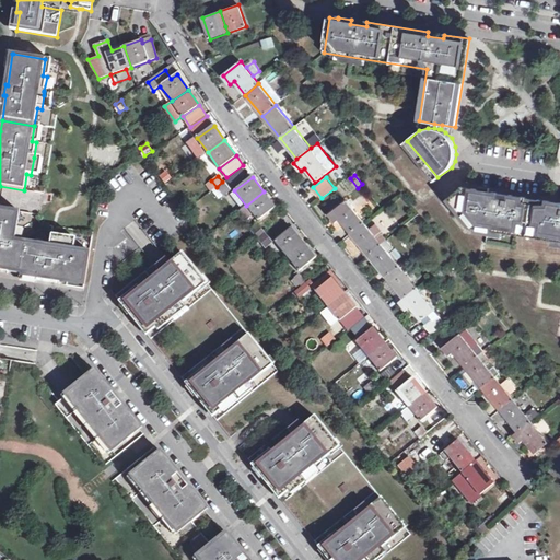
[(229,191),(222,182),(217,187),(223,196),(229,191)]
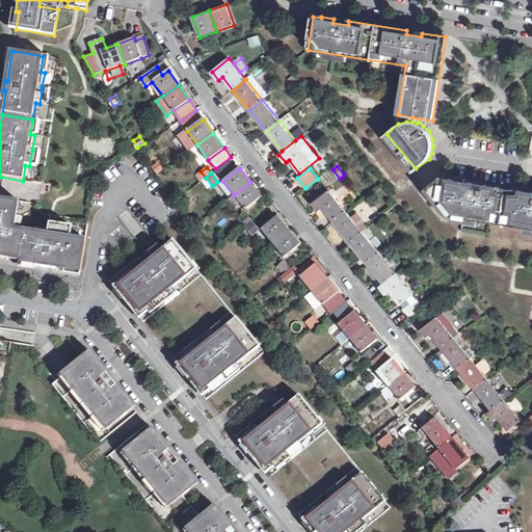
[(439,179),(424,190),(445,214),(531,228),(531,193),(485,186),(484,190),(473,188),(474,184),(439,179)]
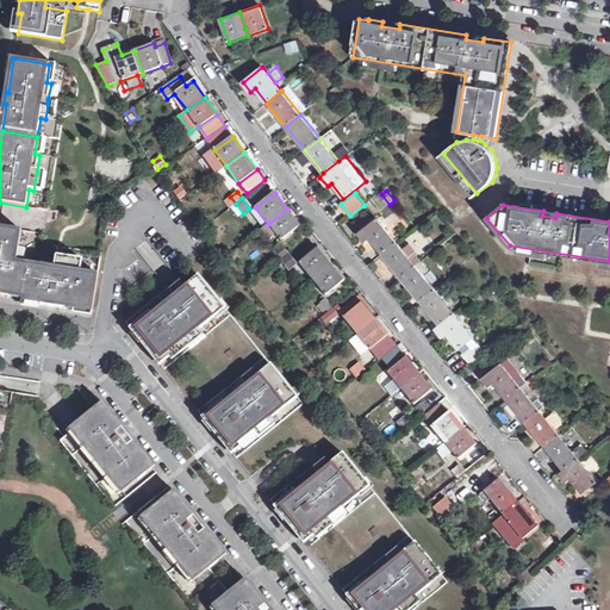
[(263,228),(268,224),(255,207),(250,212),(263,228)]
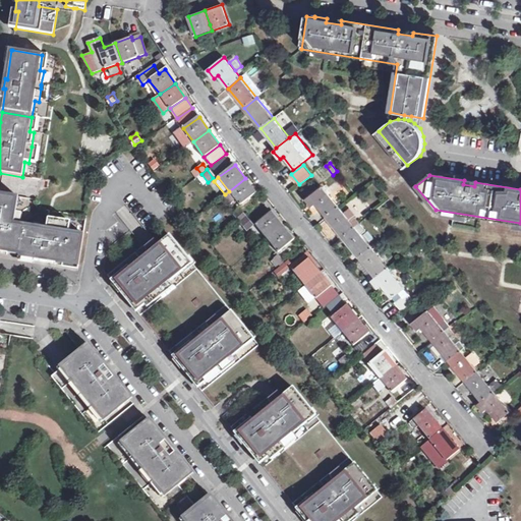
[(256,192),(245,178),(229,191),(235,199),(239,206),(256,192)]
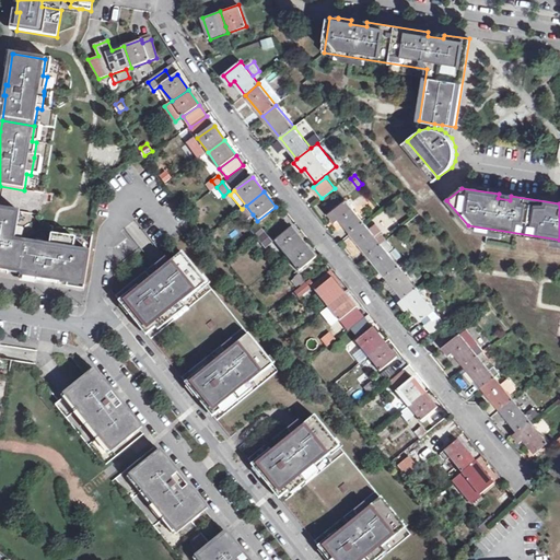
[(340,220),(351,234),(364,222),(347,200),(329,214),(336,222),(340,220)]
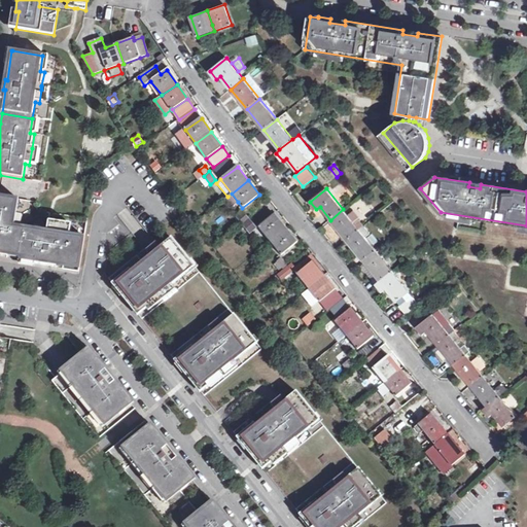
[(230,208),(238,202),(232,194),(227,197),(223,201),(230,208)]
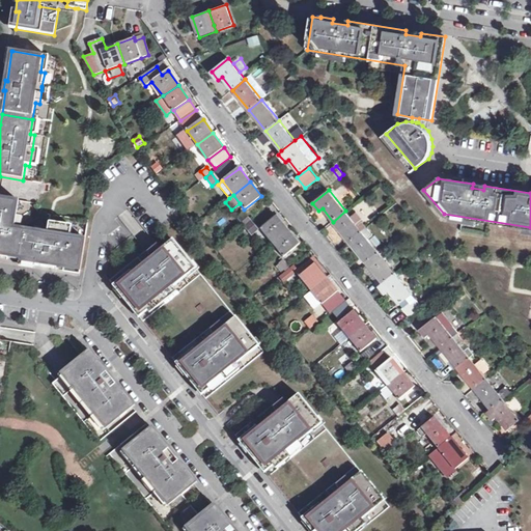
[(20,201),(0,197),(0,256),(17,260),(23,230),(12,228),(15,217),(17,217),(20,201)]
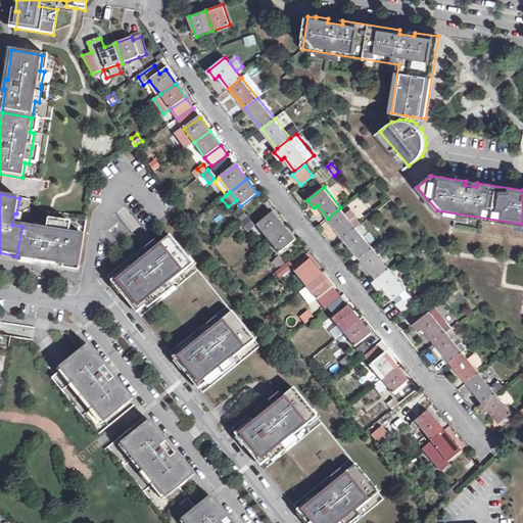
[(328,219),(343,238),(357,228),(351,222),(355,219),(358,217),(351,209),(346,215),(340,207),(328,219)]
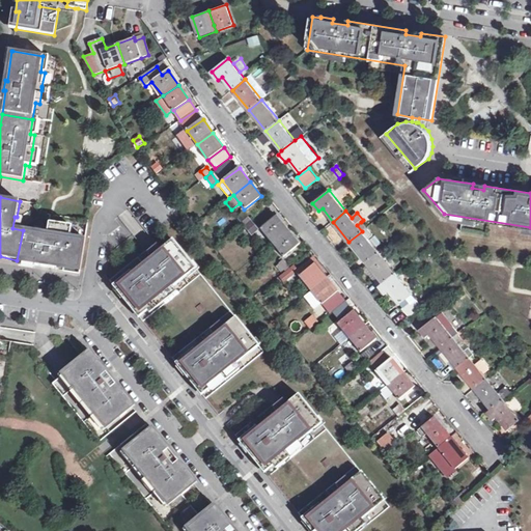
[(240,220),(245,226),(251,221),(246,215),(240,220)]
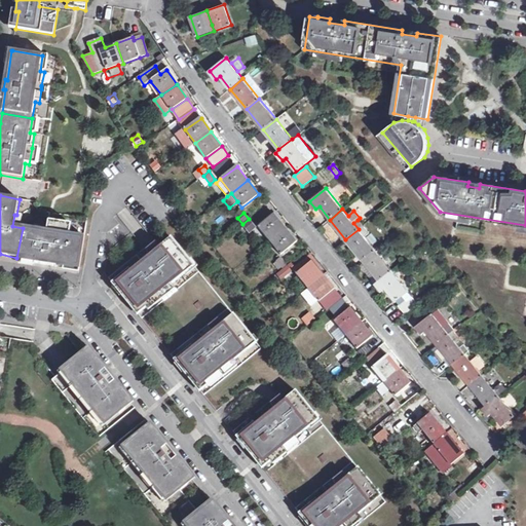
[(269,240),(286,227),(274,214),(258,227),(269,240)]
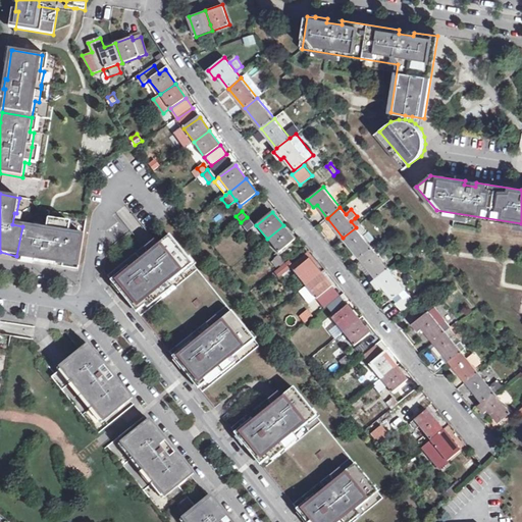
[(254,225),(247,217),(241,222),(247,230),(254,225)]
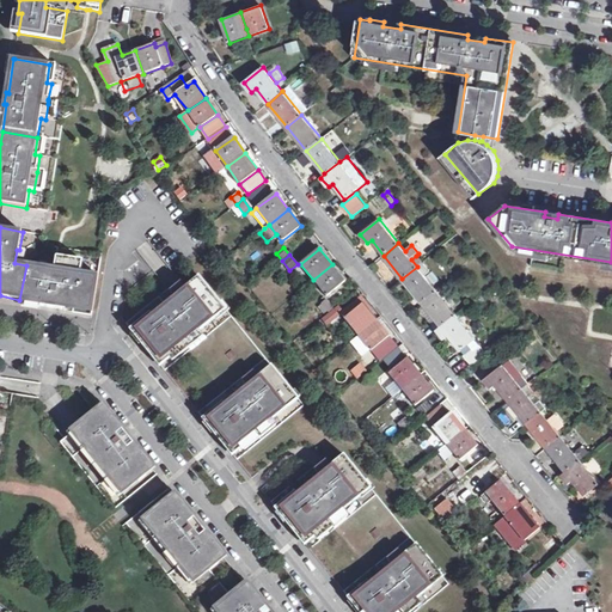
[(416,256),(411,259),(417,267),(422,262),(416,256)]
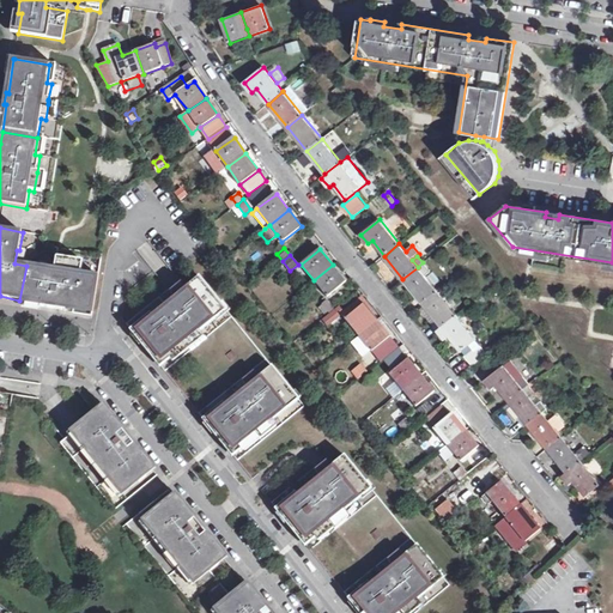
[(388,284),(395,279),(383,259),(375,263),(388,284)]
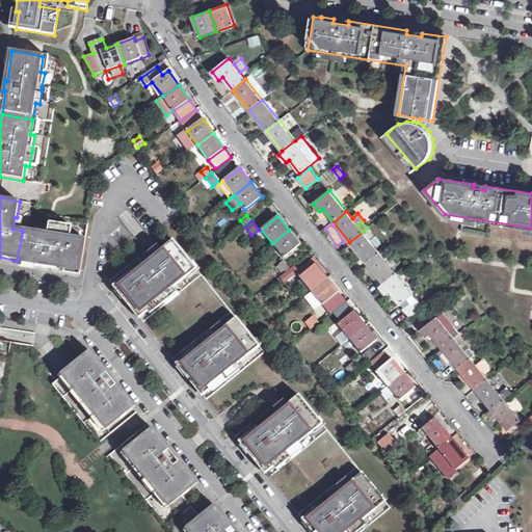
[(349,242),(366,263),(379,251),(369,239),(373,235),(367,228),(363,232),(349,242)]
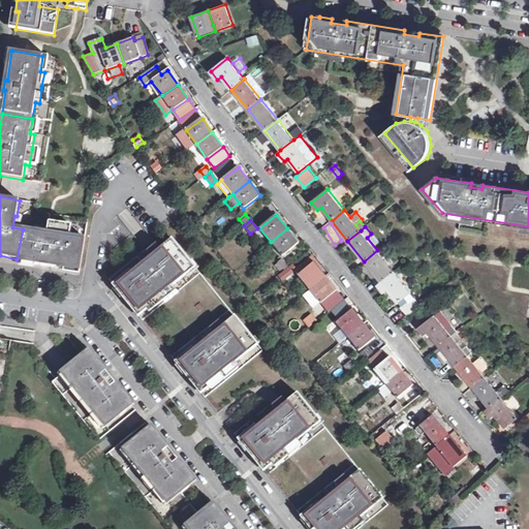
[(23,227),(23,229),(17,259),(81,270),(86,239),(70,236),(70,231),(52,228),(48,227),(47,230),(23,227)]
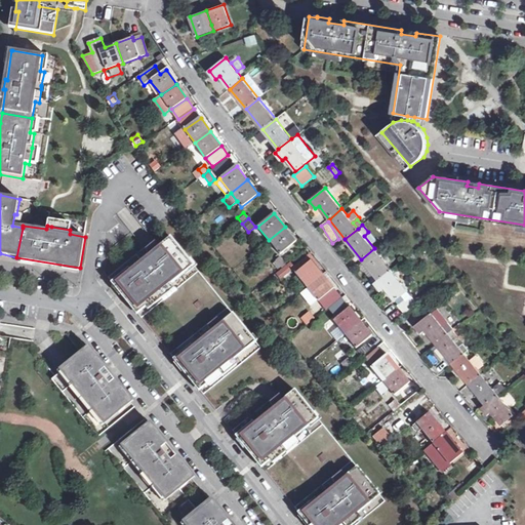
[(285,227),(269,240),(281,254),(296,241),(285,227)]
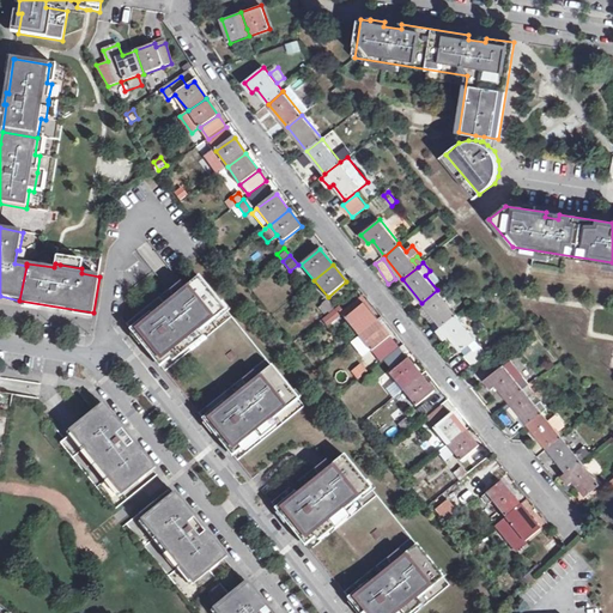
[(150,352),(165,371),(232,317),(199,277),(186,287),(180,280),(174,285),(127,323),(144,344),(145,343),(152,351),(150,352)]
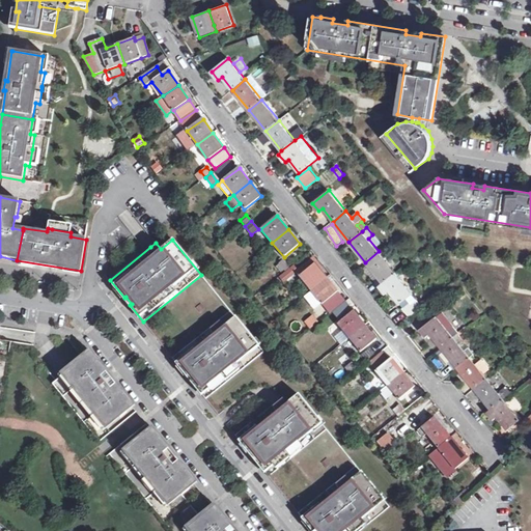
[(383,283),(395,273),(379,251),(365,262),(383,283)]
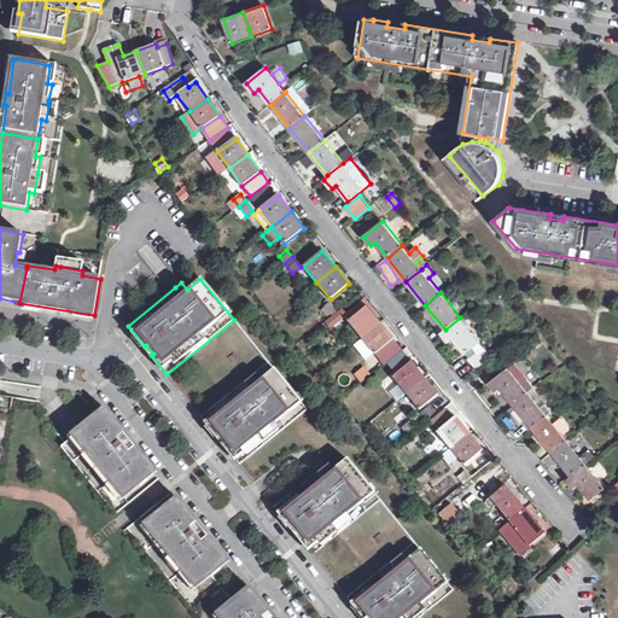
[(325,308),(331,315),(336,310),(330,303),(325,308)]
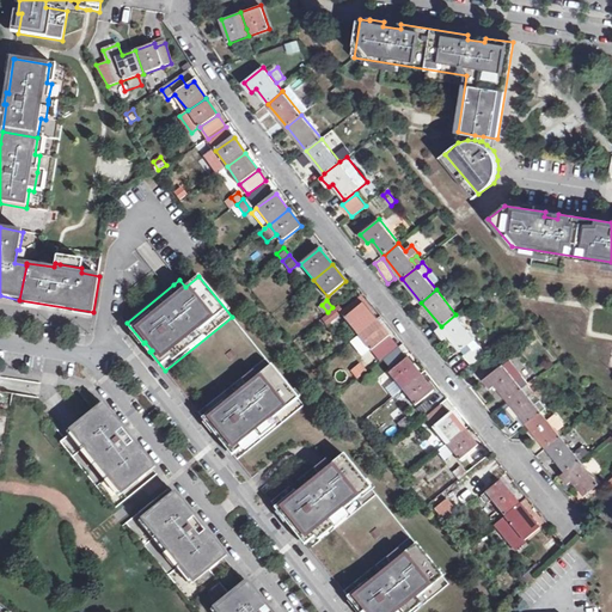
[(441,326),(421,303),(417,305),(436,330),(441,326)]
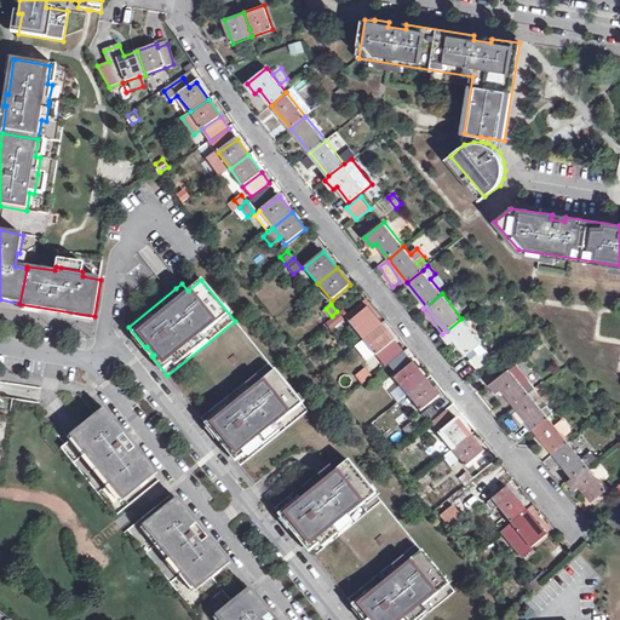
[(350,323),(363,339),(382,325),(368,308),(350,323)]
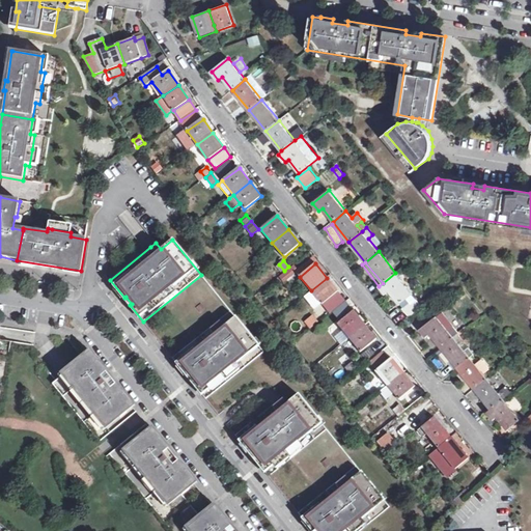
[(277,275),(281,282),(298,274),(295,267),(277,275)]
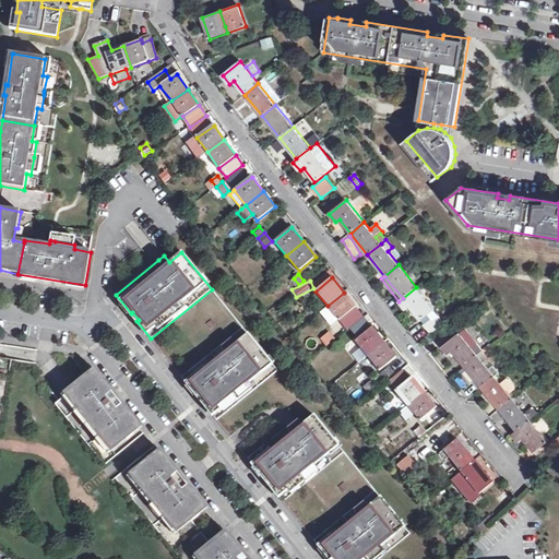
[(435,309),(416,287),(403,298),(399,301),(405,309),(409,307),(420,320),(421,319),(425,323),(432,317),(429,312),(435,309)]
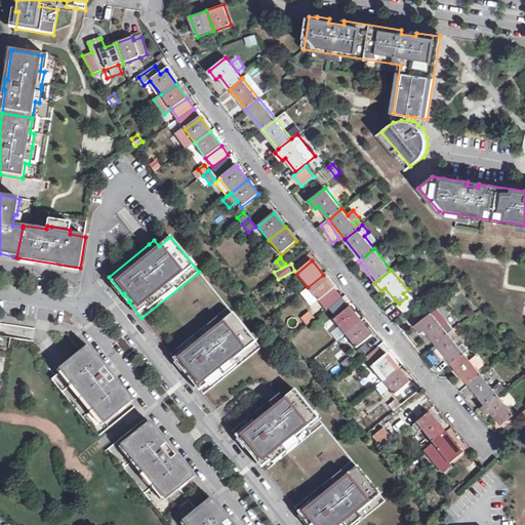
[(334,288),(323,275),(308,287),(318,301),(334,288)]
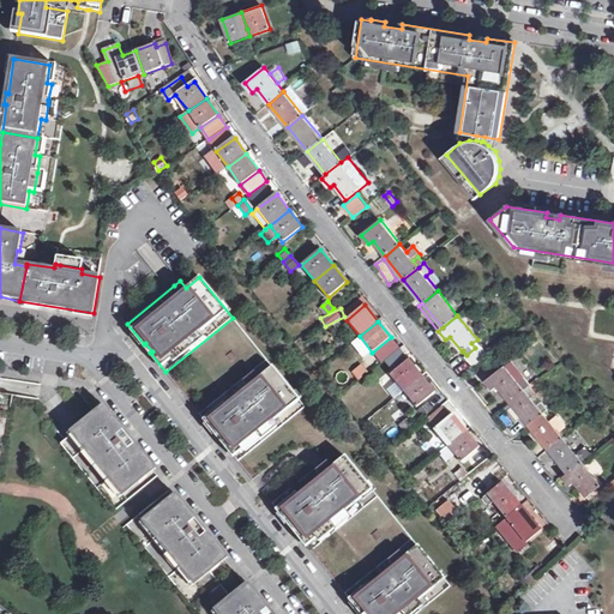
[(479,337),(486,329),(480,323),(473,330),(479,337)]
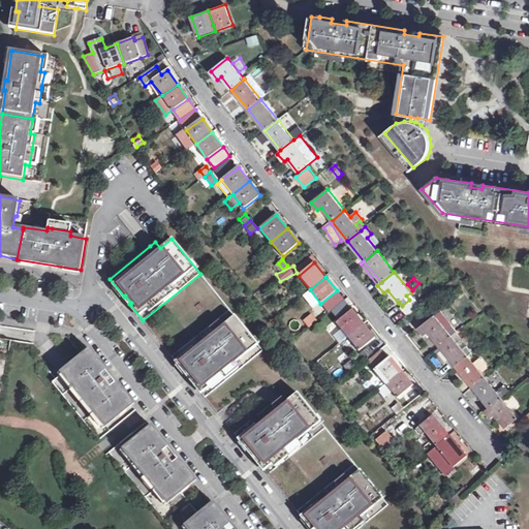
[(409,300),(402,306),(409,315),(422,305),(414,297),(409,300)]
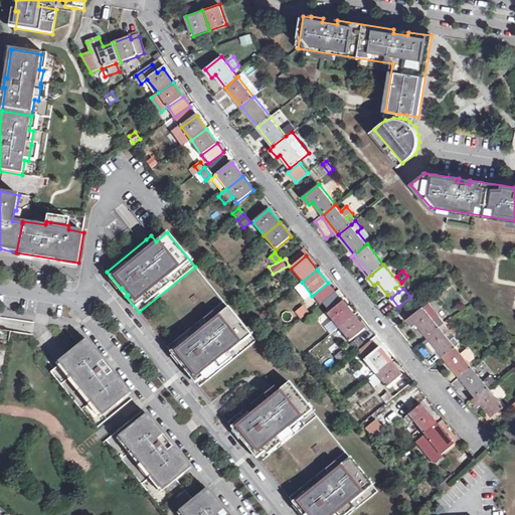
[(322,303),(329,312),(342,302),(335,293),(322,303)]
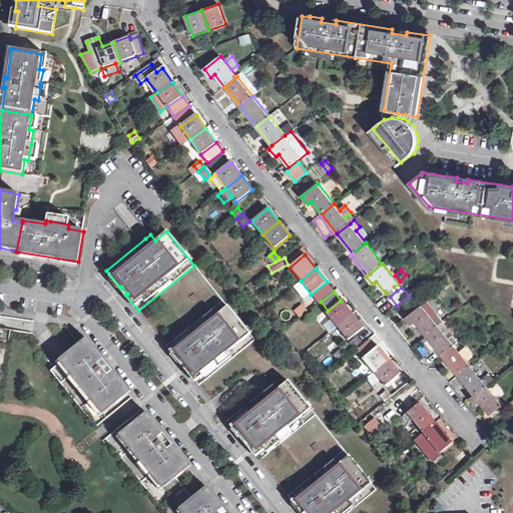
[(326,313),(331,319),(338,327),(353,314),(342,300),(341,301),(328,311),(326,313)]
